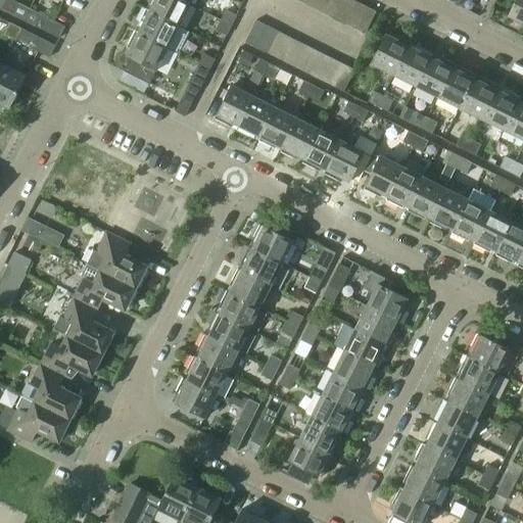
[(17,2),(12,0),(5,0),(1,10),(11,15),(17,2)]
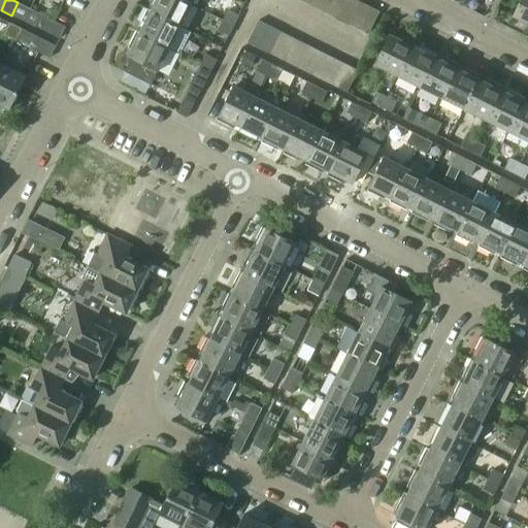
[(179,0),(151,0),(145,10),(179,27),(191,5),(179,0)]
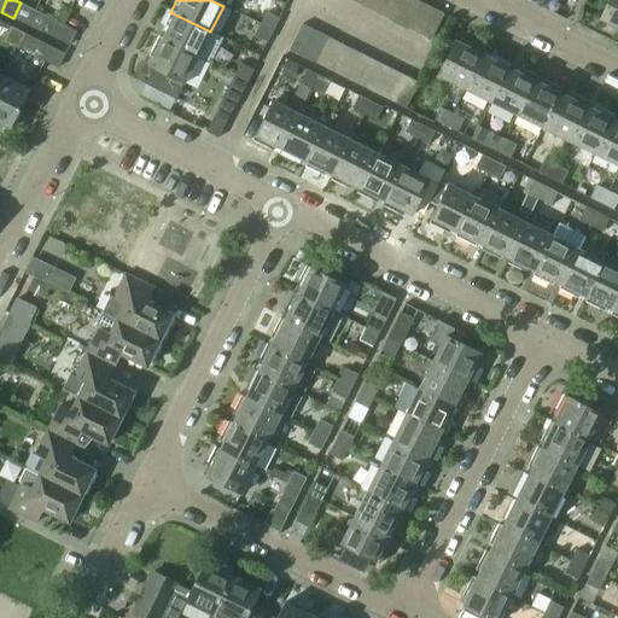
[(368,0),(366,7),(379,13),(385,0),(368,0)]
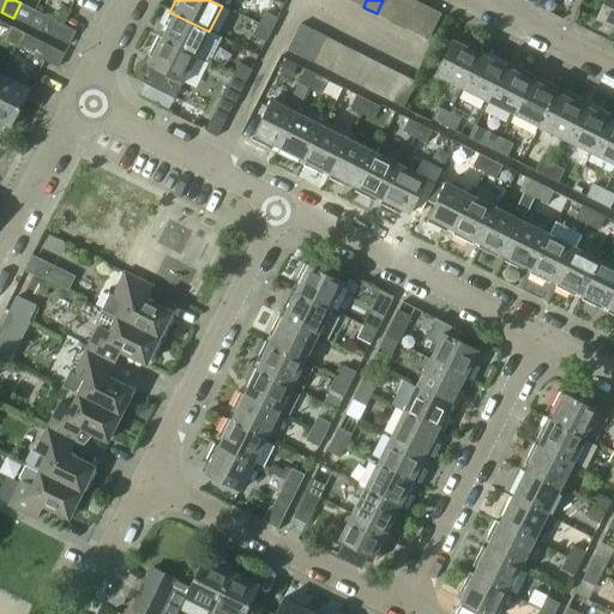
[(383,0),(377,13),(389,20),(398,0),(383,0)]
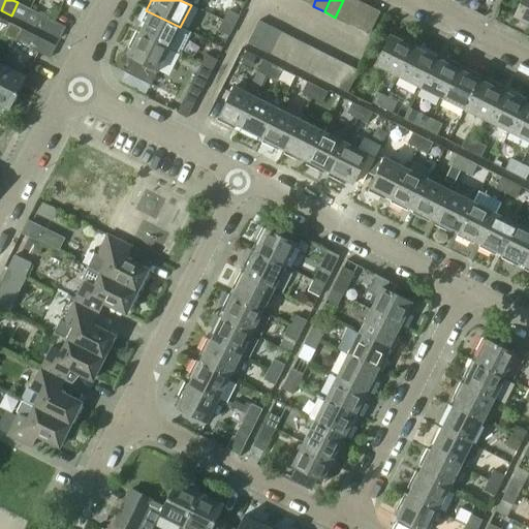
[(343,0),(335,18),(346,23),(358,1),(355,0),(343,0)]
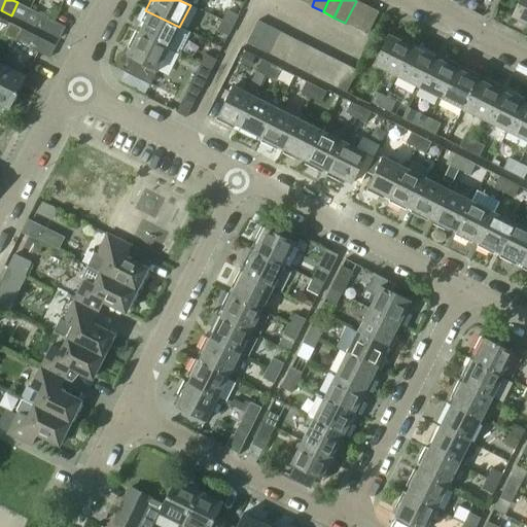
[(526,25),(526,0),(519,0),(511,16),(526,25)]
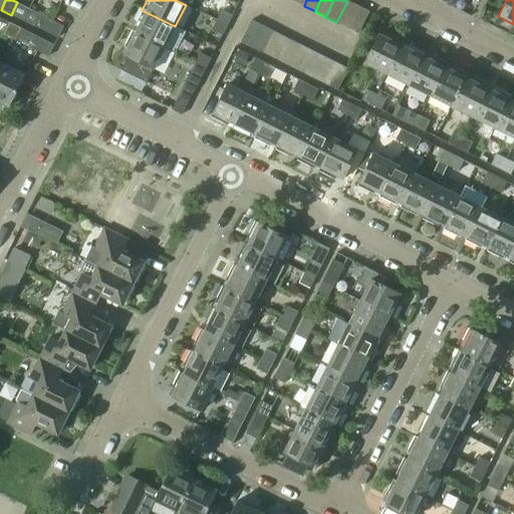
[(347,1),(336,22),(347,28),(358,6),(347,1)]
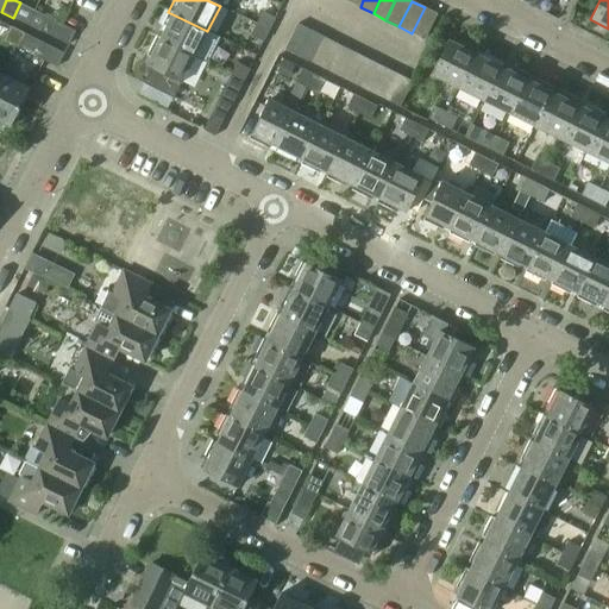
[(425,7),(412,33),(425,39),(427,33),(438,14),(425,7)]
